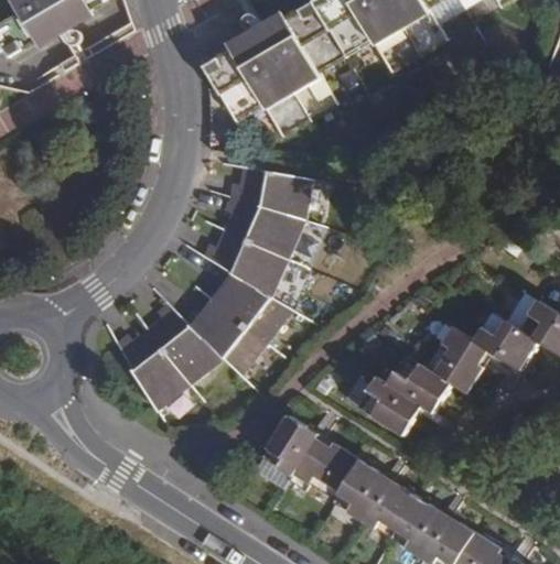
[(0,45),(9,60),(36,42),(40,49),(93,17),(88,11),(106,0),(0,0),(0,45)]
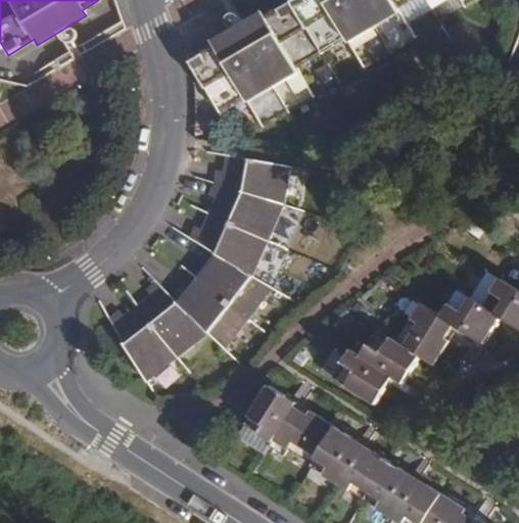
[(288,0),(263,14),(262,9),(208,38),(213,45),(186,60),(219,115),(244,100),(260,127),(311,98),(295,69),(345,41),(361,68),(411,39),(394,11),(413,0),(456,0),(462,8),(475,0),(288,0)]
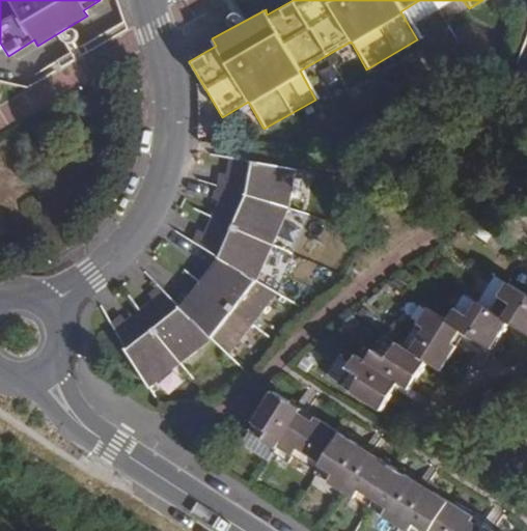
[(428,0),(436,11),(454,0),(428,0)]
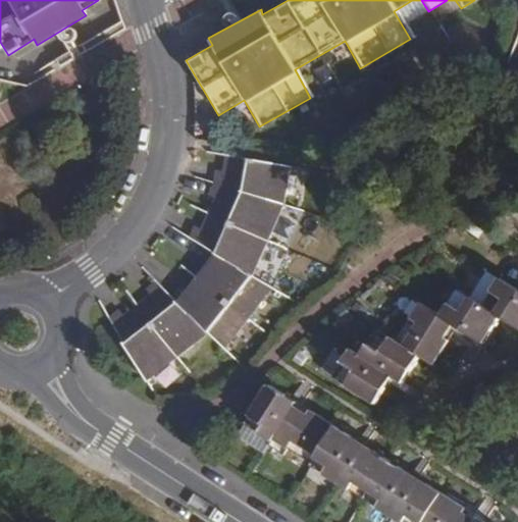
[(291,167),(222,155),(218,172),(211,170),(207,183),(280,205),(291,167)]
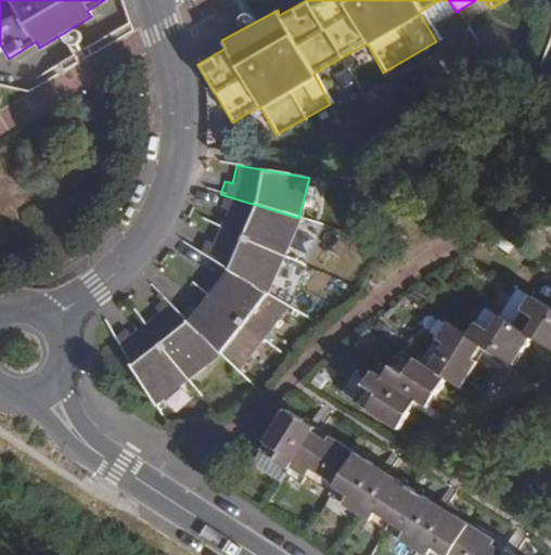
[(298,218),(220,194),(215,206),(222,207),(215,226),(282,256),(298,218)]
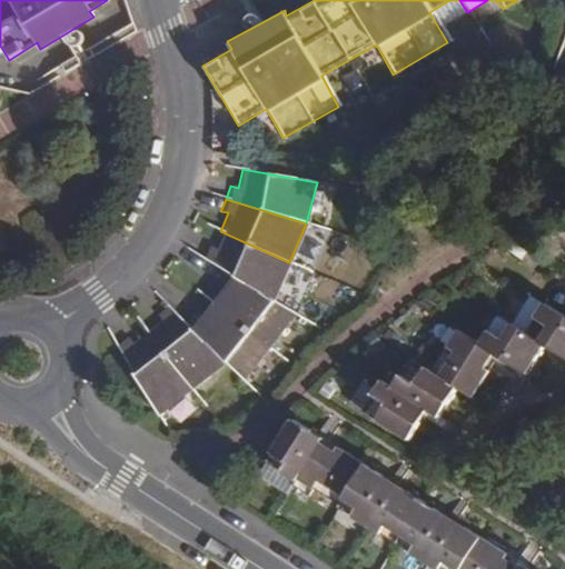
[(289,262),(220,231),(212,249),(206,246),(200,258),(222,271),(271,301),(289,262)]
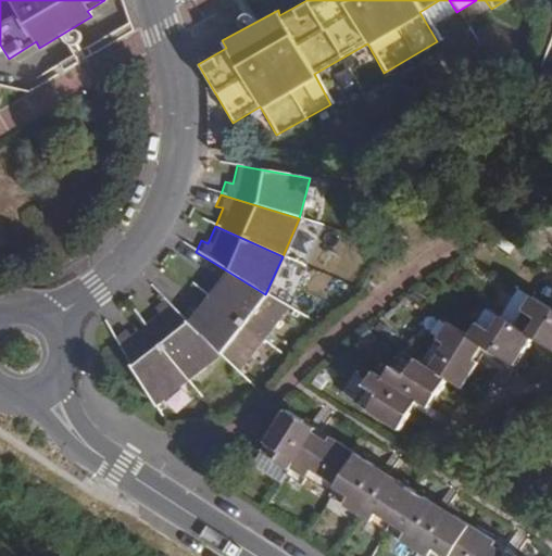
[(213,283),(204,294),(262,340),(289,308),(265,294),(217,265),(207,278),(213,283)]
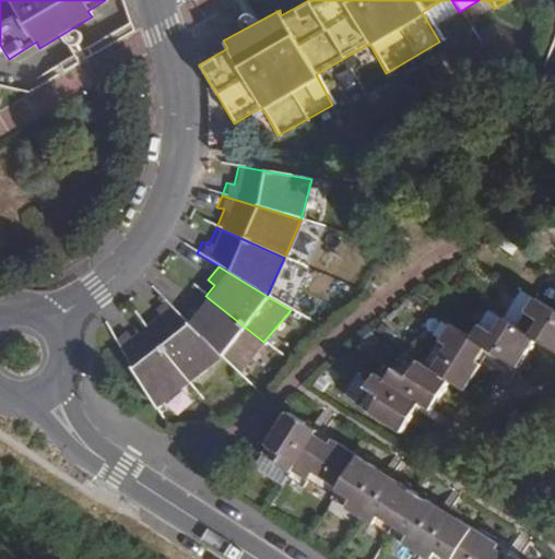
[(502,316),(515,324),(532,297),(518,289),(502,316)]
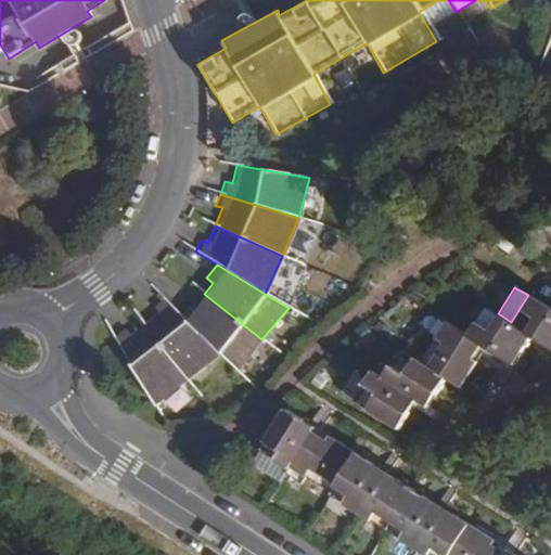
[(186,304),(177,313),(218,355),(235,371),(261,339),(204,294),(192,309),(186,304)]
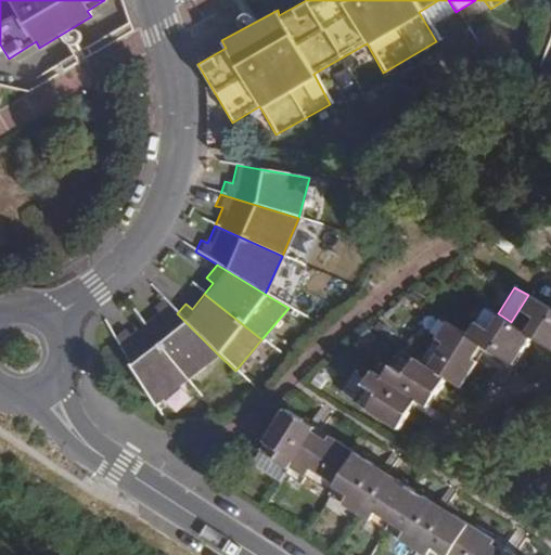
[(550,307),(550,308),(528,294),(528,295),(511,322),(511,323),(484,307),(466,335),(445,321),(419,362),(399,349),(381,377),(368,370),(349,400),(397,429),(415,400),(425,407),(444,378),(459,388),(477,358),(472,355),(479,344),(512,363),(528,335),(550,349),(550,307)]
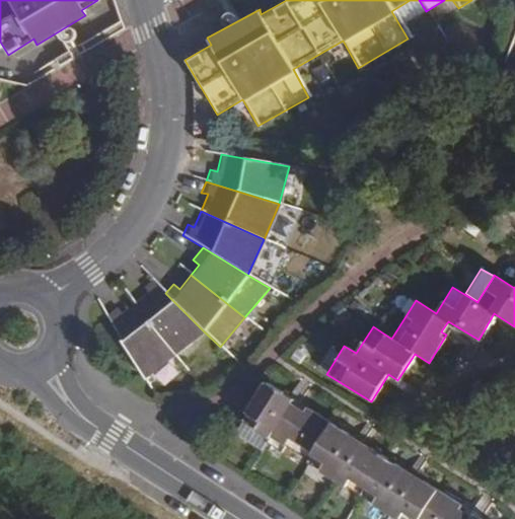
[(147,295),(135,305),(173,355),(204,331),(165,293),(151,278),(139,287),(147,295)]
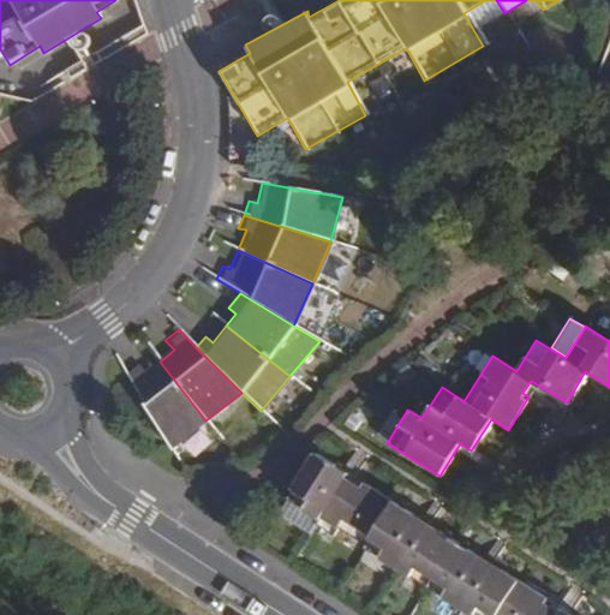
[(205,421),(160,362),(143,374),(136,363),(123,372),(169,449),(205,421)]
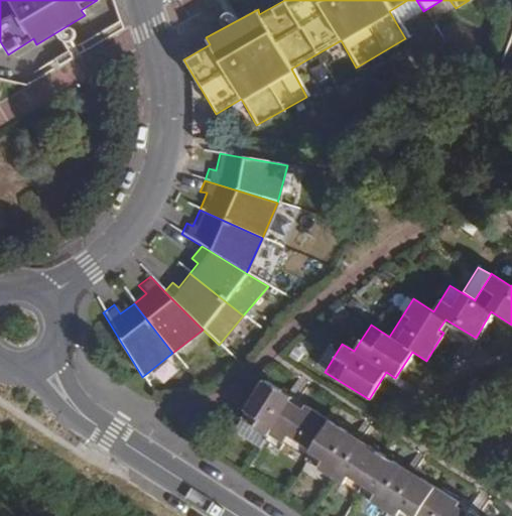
[(291,397),(261,378),(238,416),(266,434),(280,443),(284,437),(321,461),(316,467),(343,484),(347,477),(375,495),(372,502),(393,515),(396,515),(400,511),(408,515),(479,515),(472,511),(470,515),(455,505),(457,501),(304,405),(301,408),(289,400),(291,397)]
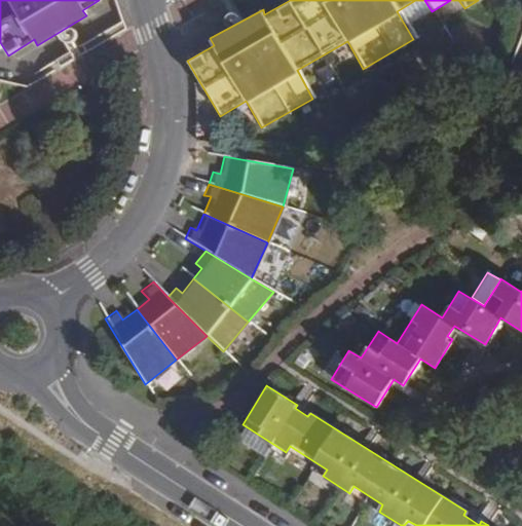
[(271,443),(247,427),(240,439),(264,454),(271,443)]
